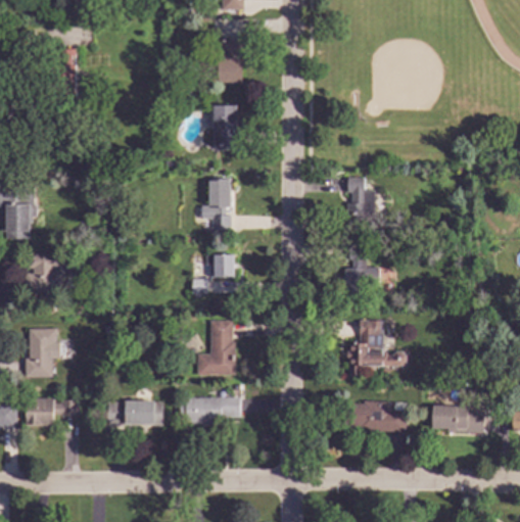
[(244,0),(244,10),(223,9),(223,0),(244,0)]
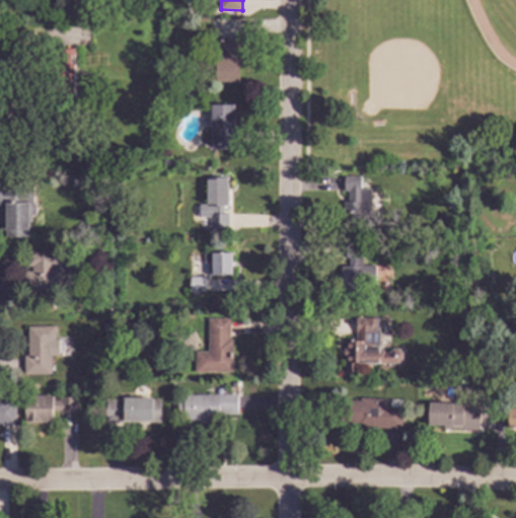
[(243,65),(238,65),(238,67),(242,67),(242,82),(217,82),(217,65),(216,65),(216,40),(243,40),(243,65)]
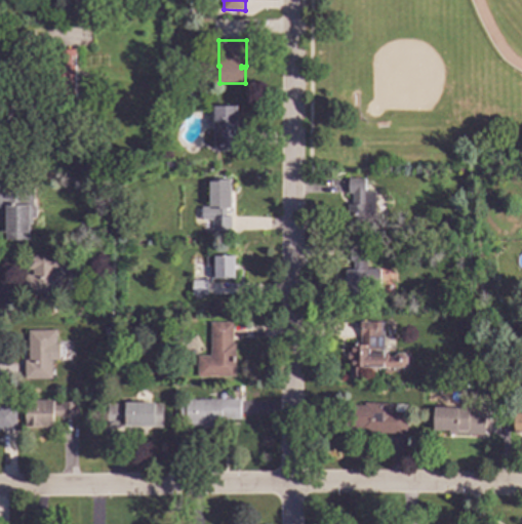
[(77,106),(55,106),(54,57),(59,57),(59,49),(77,49),(77,106)]
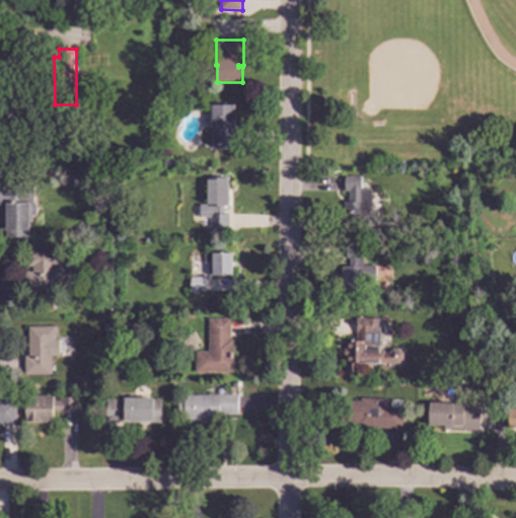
[(235,118),(241,118),(241,146),(212,146),(213,105),(235,105),(235,118)]
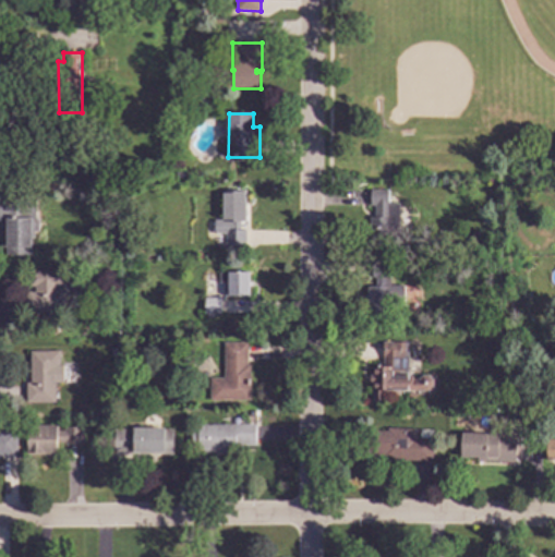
[(389,203),(401,203),(401,242),(372,241),(372,217),(376,217),(376,205),(372,205),(372,190),(389,190),(389,203)]
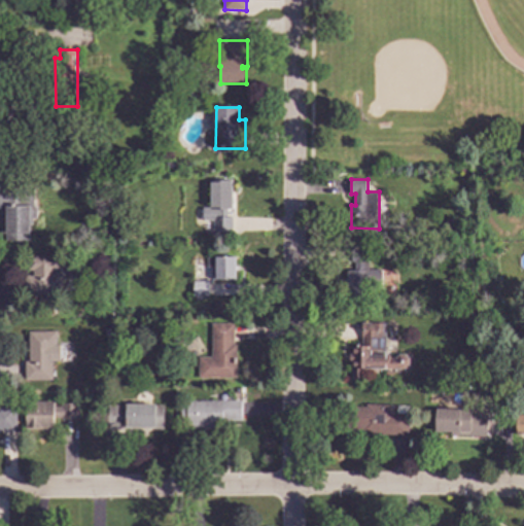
[(233,209),(229,209),(229,217),(233,216),(233,232),(214,232),(214,220),(204,220),(204,207),(211,207),(211,181),(233,181),(233,209)]
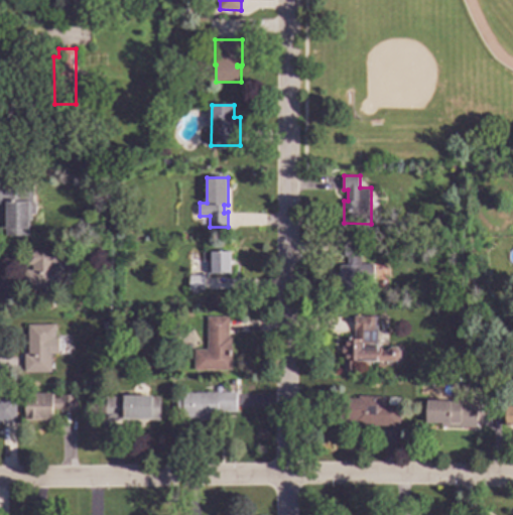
[(35,203),(37,203),(37,214),(32,214),(32,221),(29,221),(29,236),(7,236),(7,228),(3,228),(3,214),(2,214),(2,204),(0,204),(0,182),(34,182),(35,203)]
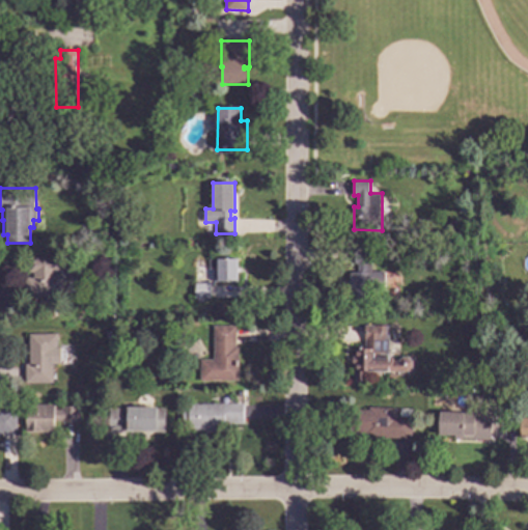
[(372,273),(386,273),(386,290),(372,290),(372,305),(353,305),(353,288),(351,288),(351,274),(353,274),(353,272),(359,272),(359,263),(356,263),(356,252),(372,252),(372,273)]
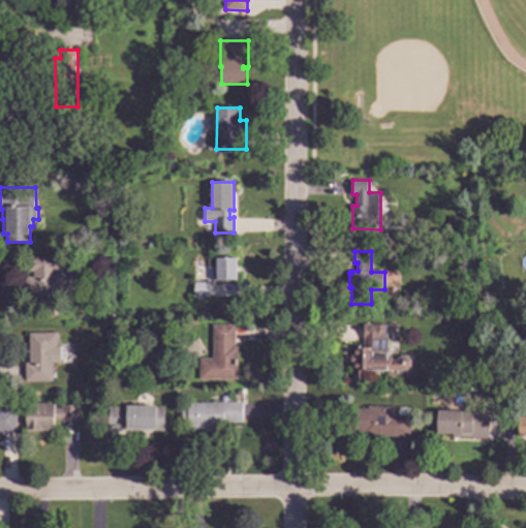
[(71,279),(63,279),(63,298),(27,299),(27,277),(34,277),(34,272),(29,272),(29,256),(71,256),(71,279)]
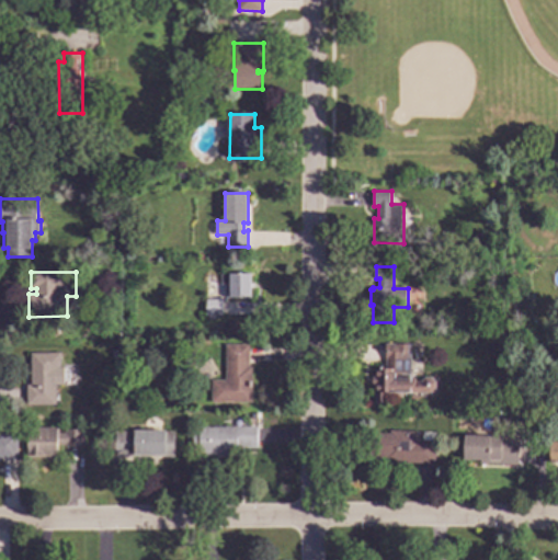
[(251,297),(227,297),(227,288),(229,288),(229,283),(221,283),(221,274),(251,274),(251,297)]
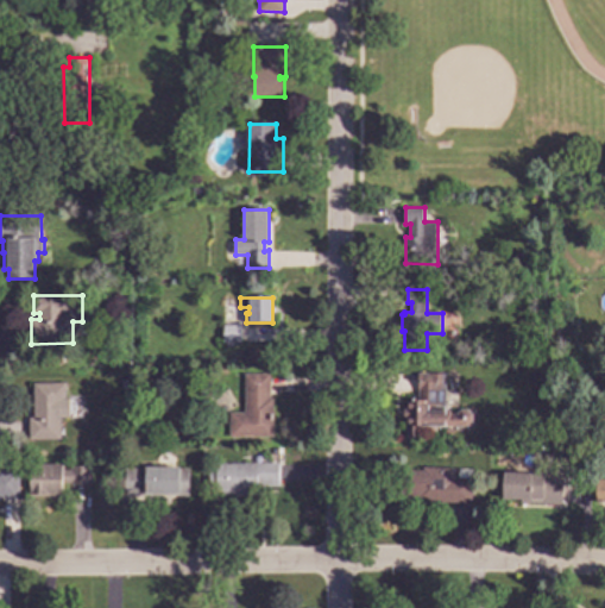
[(241,343),(225,343),(225,325),(241,325),(241,343)]
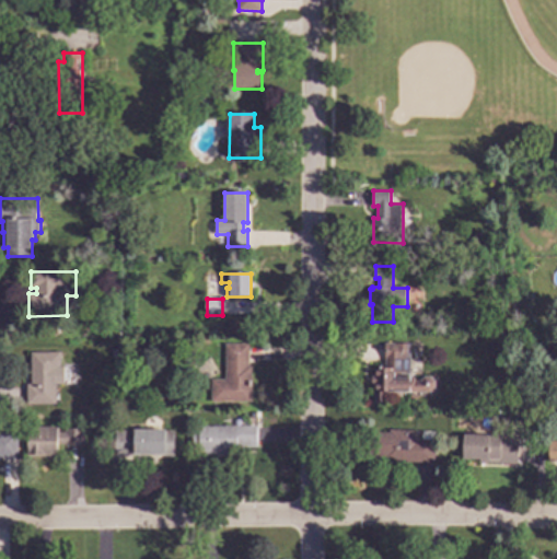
[(410,381),(420,381),(425,376),(431,376),(437,381),(436,387),(431,392),(402,393),(403,397),(395,397),(395,392),(386,392),(385,402),(375,402),(375,387),(373,387),(373,375),(375,375),(376,367),(385,367),(385,342),(412,344),(410,381)]
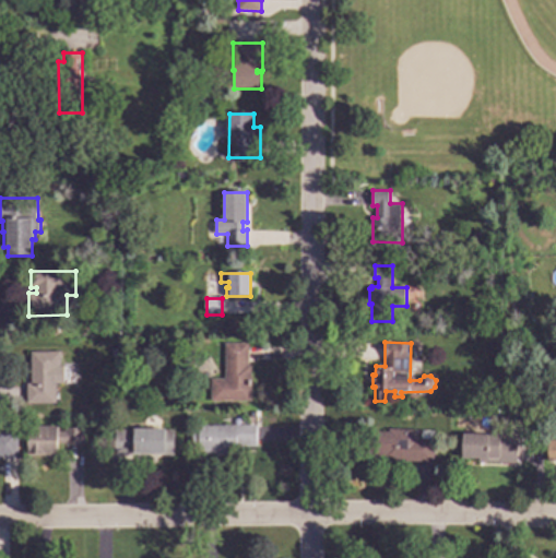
[(248,366),(251,366),(251,401),(212,401),(212,379),(225,379),(225,344),(248,344),(248,366)]
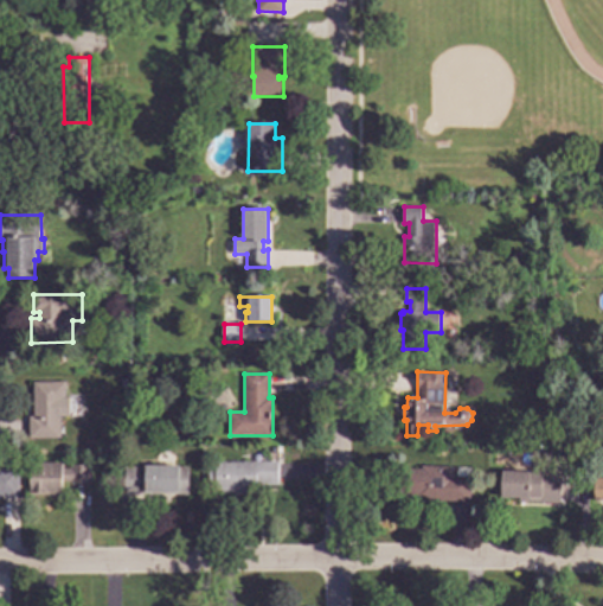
[(66,401),(62,401),(62,439),(30,439),(30,416),(34,416),(34,382),(66,382),(66,401)]
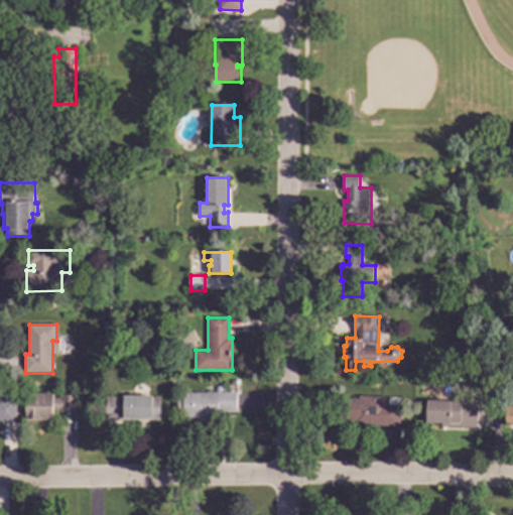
[(237,411),(219,412),(219,416),(212,416),(212,418),(184,419),(183,414),(178,414),(178,397),(183,397),(183,393),(237,392),(237,411)]
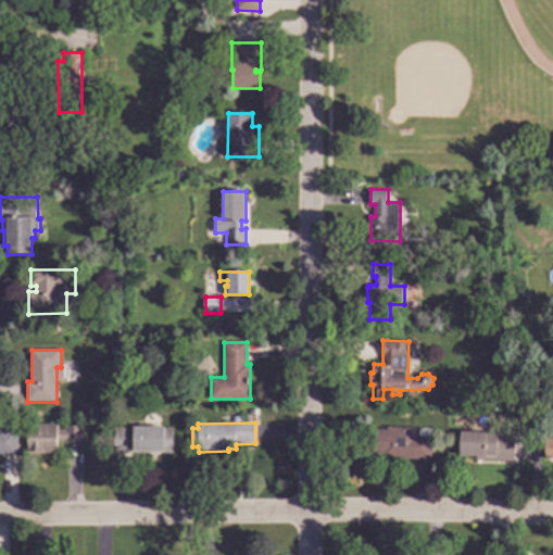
[(59,430),(65,430),(65,426),(85,427),(85,443),(66,443),(66,441),(58,441),(58,453),(29,453),(29,424),(59,425),(59,430)]
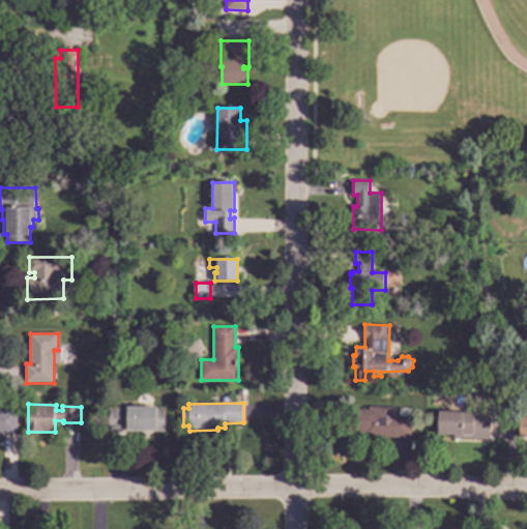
[(398,407),(398,415),(400,415),(400,408),(411,408),(411,416),(412,416),(411,438),(363,436),(363,433),(350,433),(351,408),(369,409),(369,406),(398,407)]
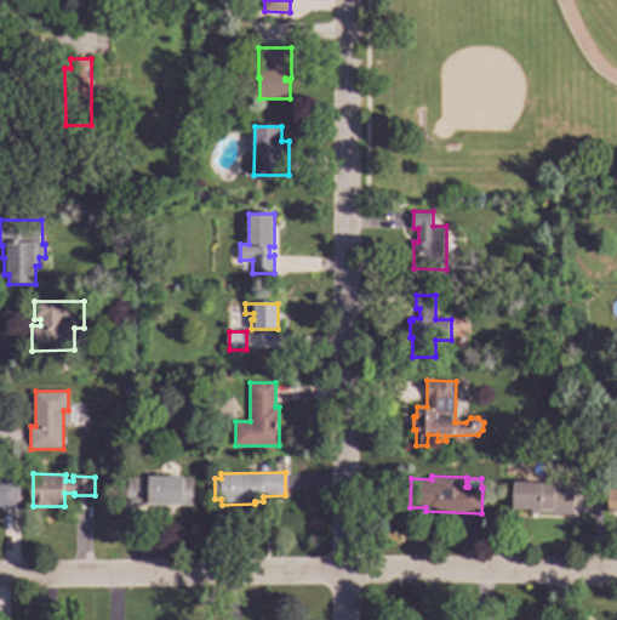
[(194,506),(130,505),(130,478),(194,478),(194,506)]
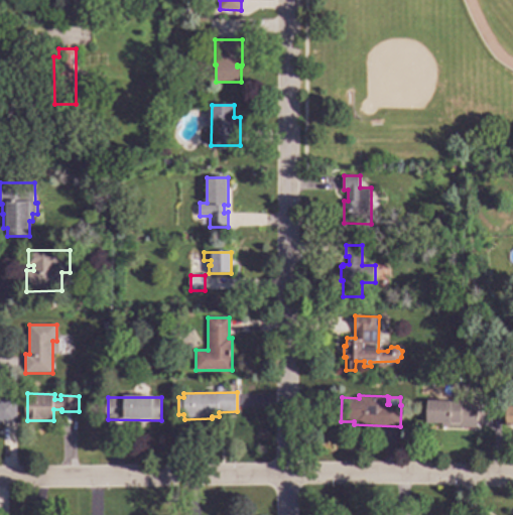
[(17,423),(4,423),(4,422),(0,422),(0,399),(17,399),(17,423)]
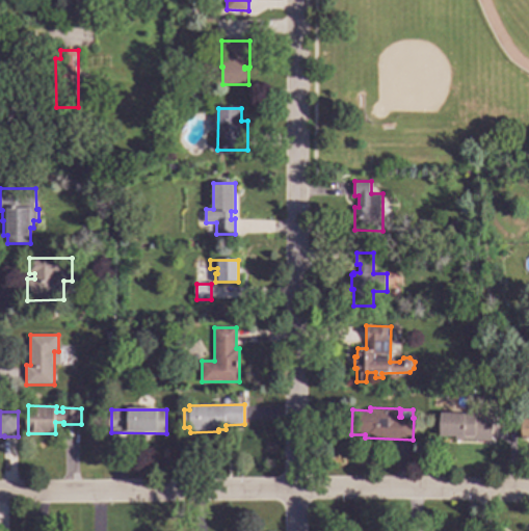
[(477,415),(477,419),(493,419),(493,441),(456,440),(456,436),(442,435),(442,414),(477,415)]
